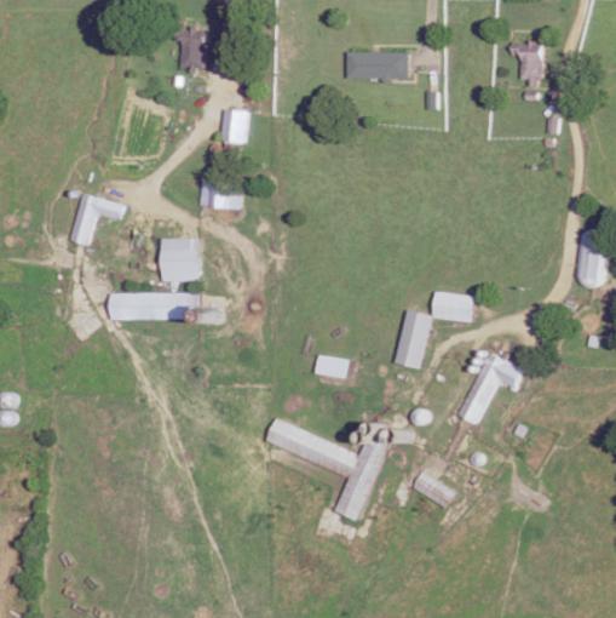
[(202,70),(203,29),(180,28),(180,69),(202,70)]
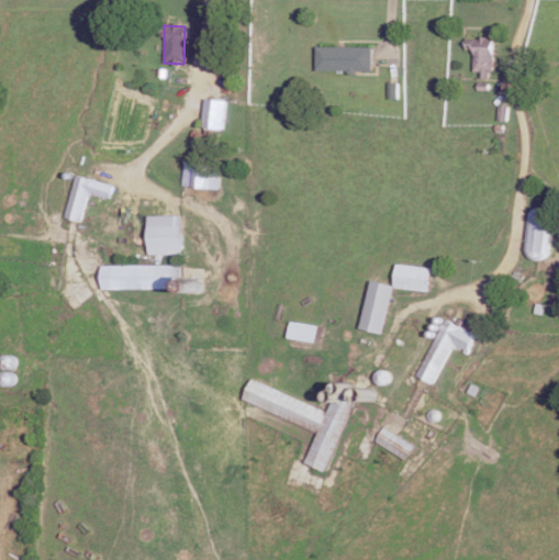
[(491,40),(464,38),(464,48),(473,49),(472,78),(490,78),(491,40)]
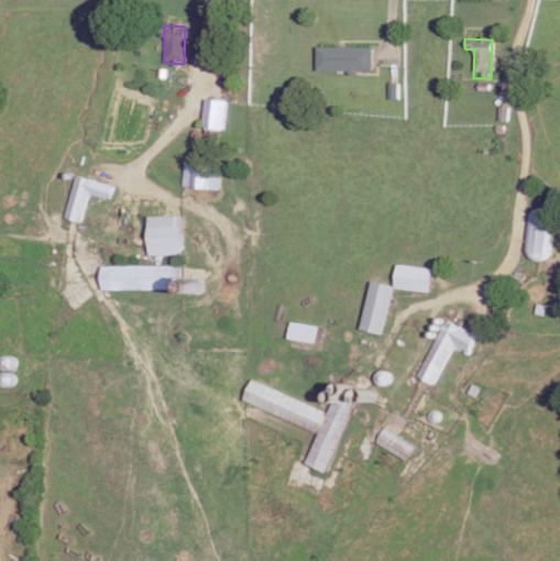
[(371,47),(315,46),(315,72),(370,73),(371,47)]
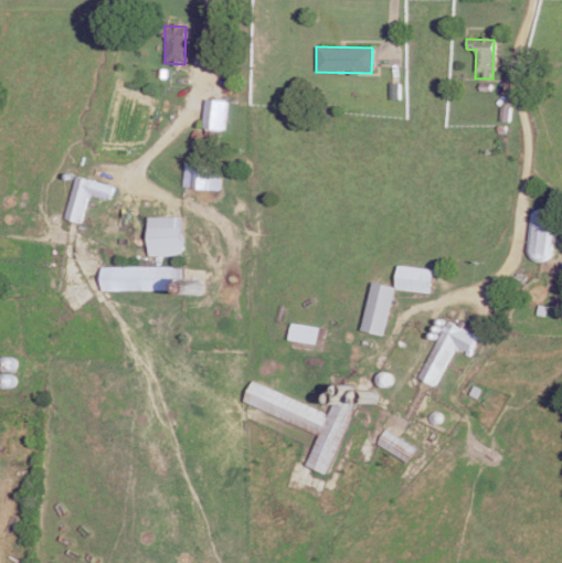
[(201,128),(222,130),(224,101),(203,98),(201,128)]
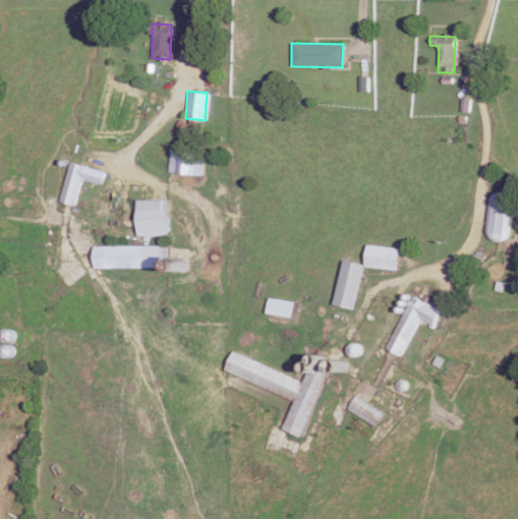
[(167,173),(200,175),(202,153),(168,152),(167,173)]
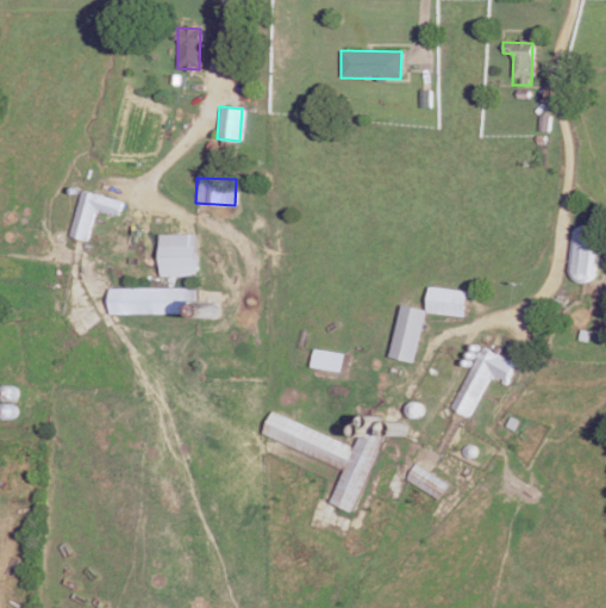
[(117,215),(119,200),(77,191),(68,237),(85,241),(92,210),(117,215)]
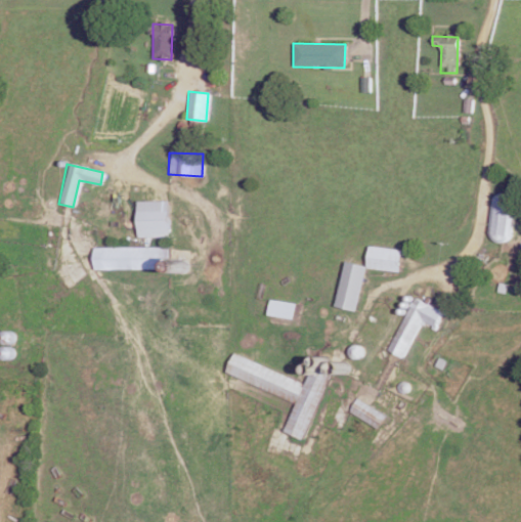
[(511,242),(513,196),(491,194),(489,241),(511,242)]
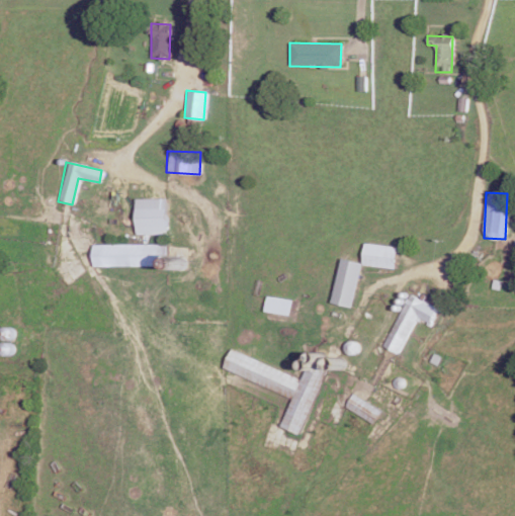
[(136,235),(166,235),(165,198),(135,199),(136,235)]
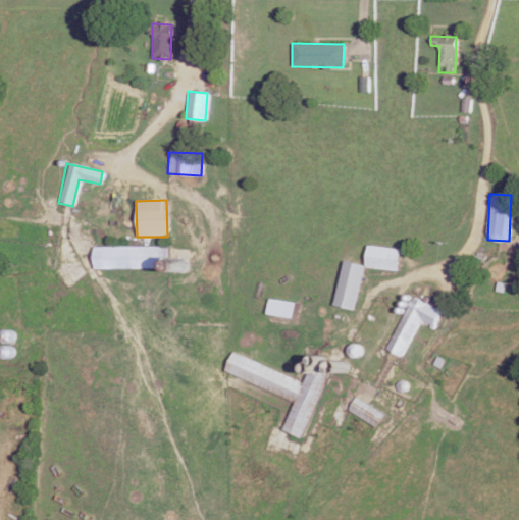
[(397,271),(400,250),(367,245),(364,266),(397,271)]
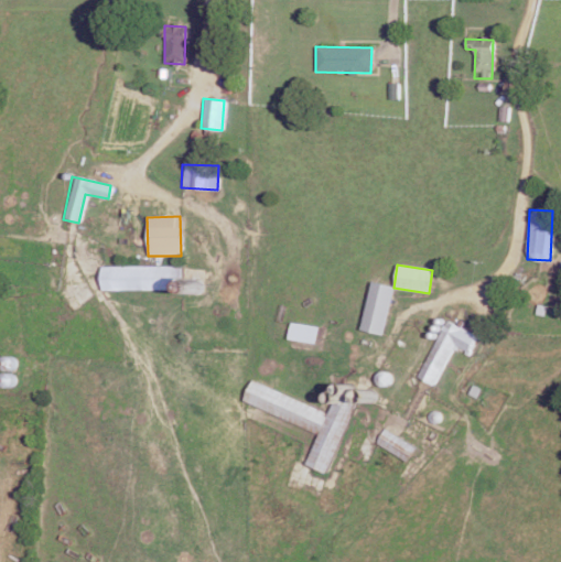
[(100,268),(100,291),(181,290),(180,266),(100,268)]
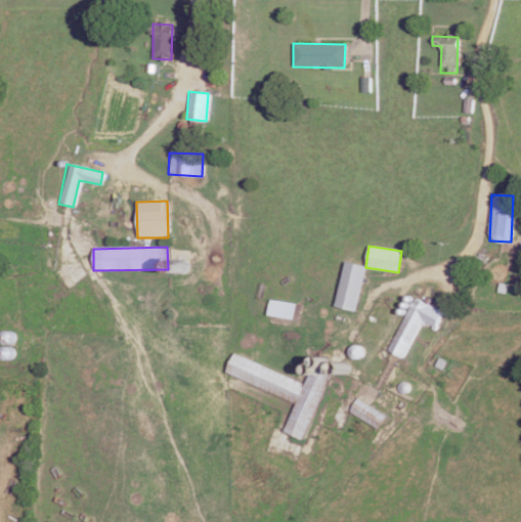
[(334,306),(355,311),(365,266),(345,261),(334,306)]
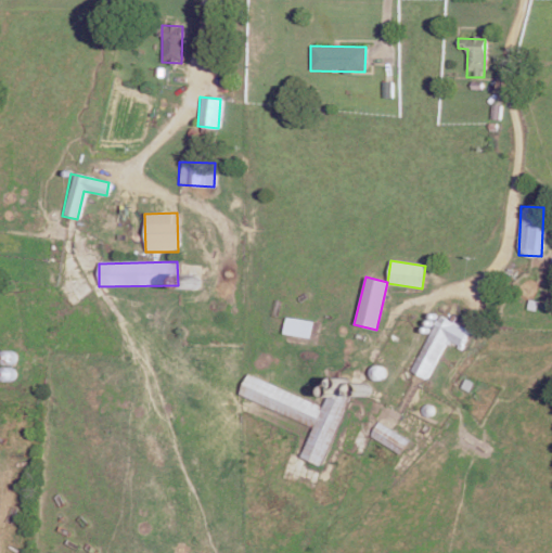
[(467,330),(436,316),(409,372),(426,380),(444,341),(459,348),(467,330)]
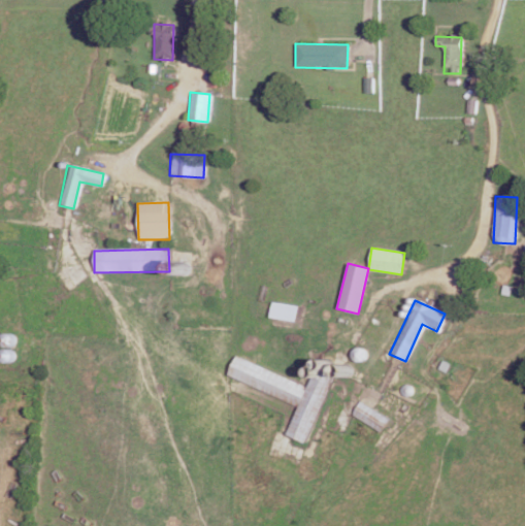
[(295,321),(296,305),(270,303),(269,318),(295,321)]
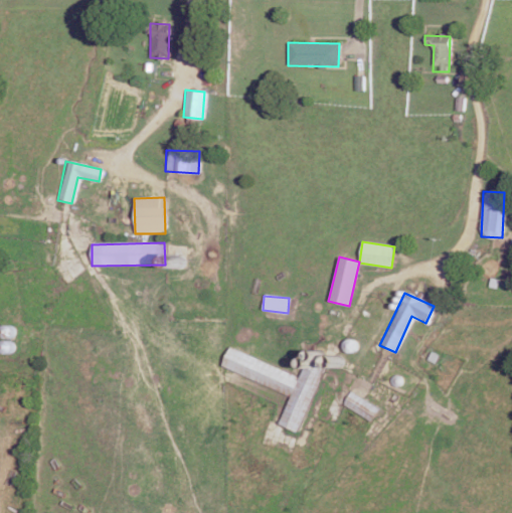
[(279,424),(298,433),(321,370),(304,364),(300,376),(227,349),(220,368),(290,394),(279,424)]
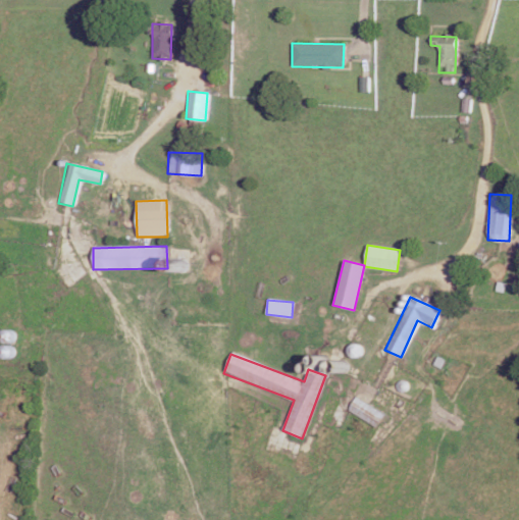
[(375,427),(382,413),(353,398),(346,411),(375,427)]
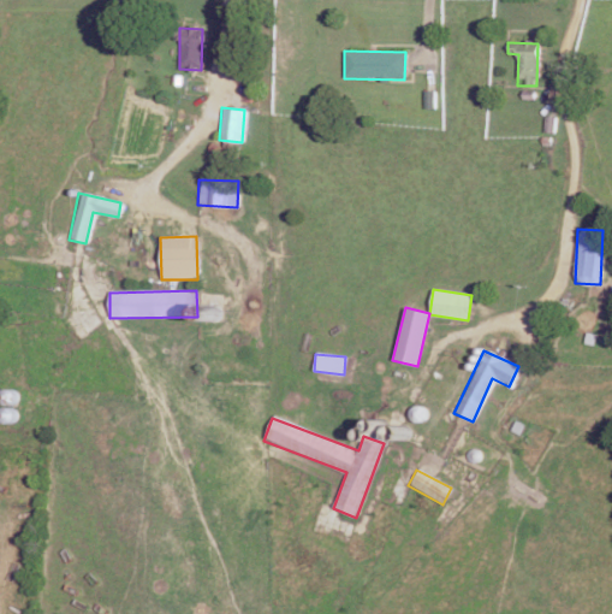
All buildings are outlined.
